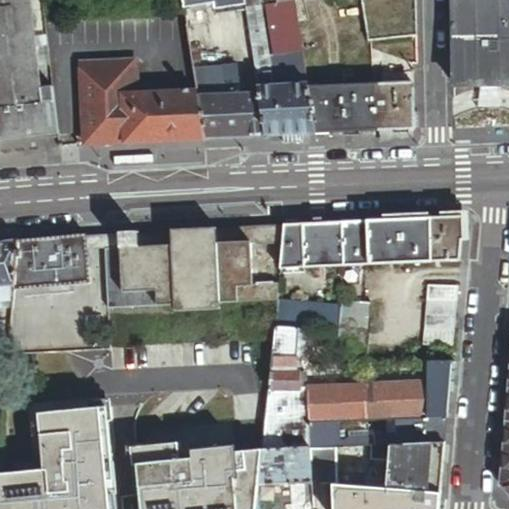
[(0,139),(45,135),(39,88),(29,0),(0,0),(0,139)]
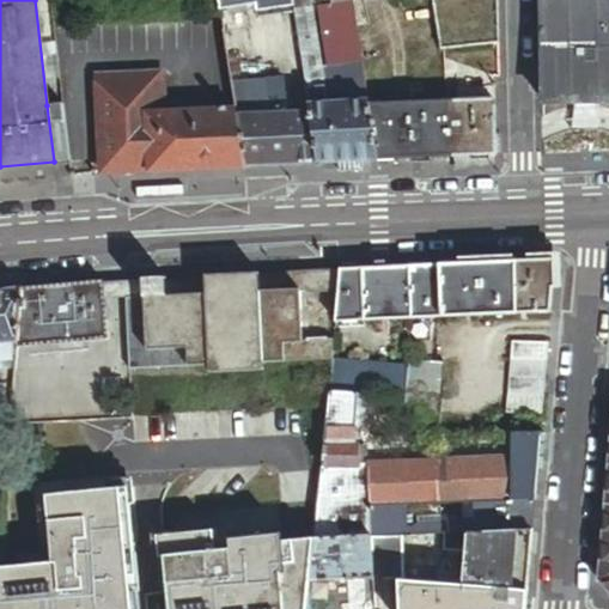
[(217,0),(219,10),(244,6),(254,4),(281,0),(217,0)]
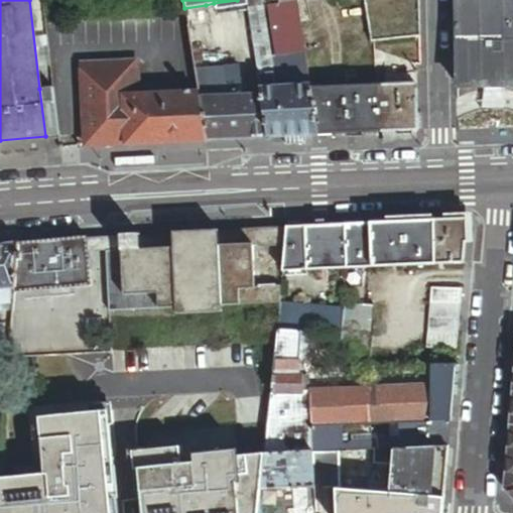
[(216,14),(247,10),(246,3),(245,0),(237,0),(214,3),(216,14)]
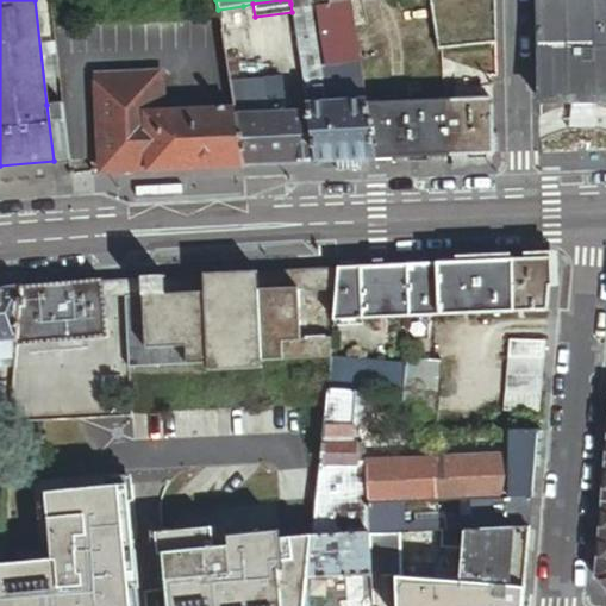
[(347,61),(361,61),(351,0),(335,0),(318,1),(328,63),(347,61)]
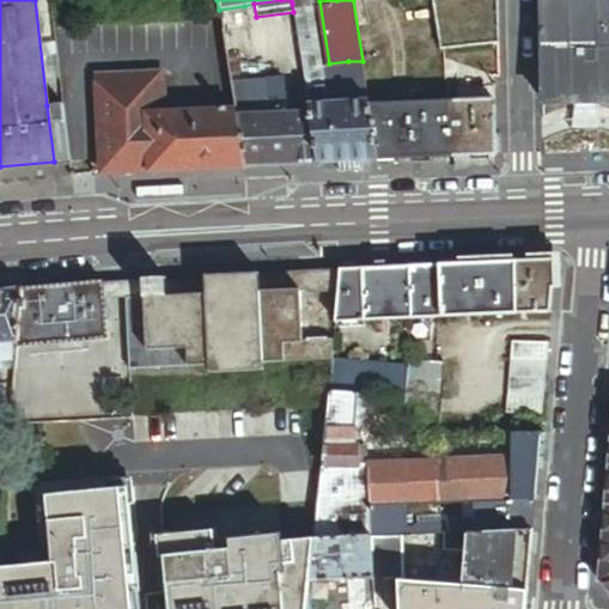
[(537,0),(540,99),(582,99),(608,98),(608,0),(537,0)]
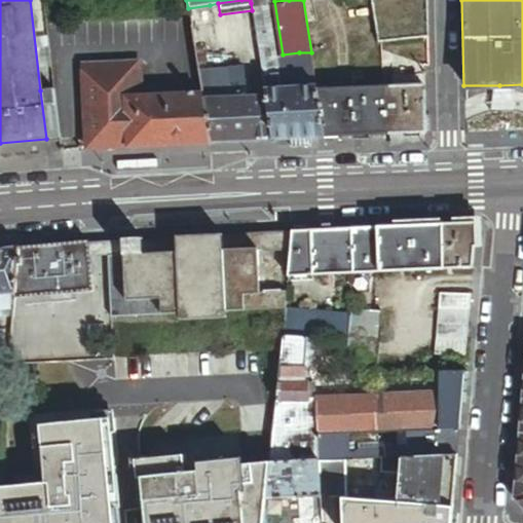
[(274,1),(268,2),(276,54),(283,54),(274,1)]
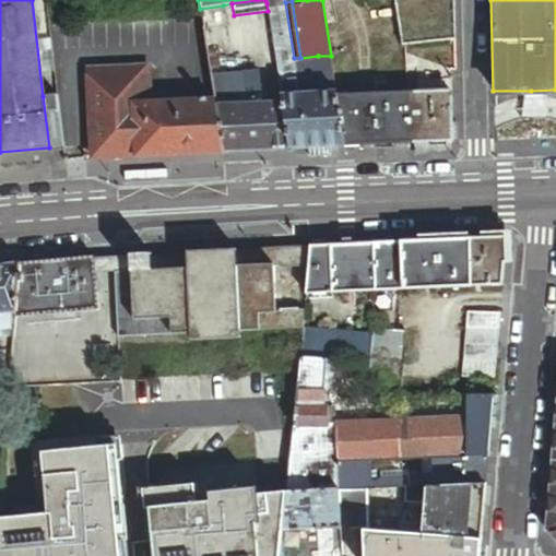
[(268,11),(279,81),(297,79),(294,58),(285,2),(267,3),(268,11)]
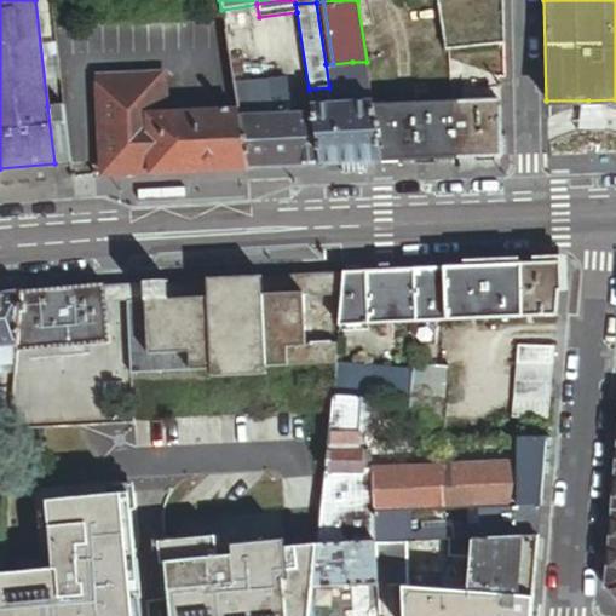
[(247,6),(222,10),(239,114),(240,115),(264,114),(262,99),(263,99),(247,6)]
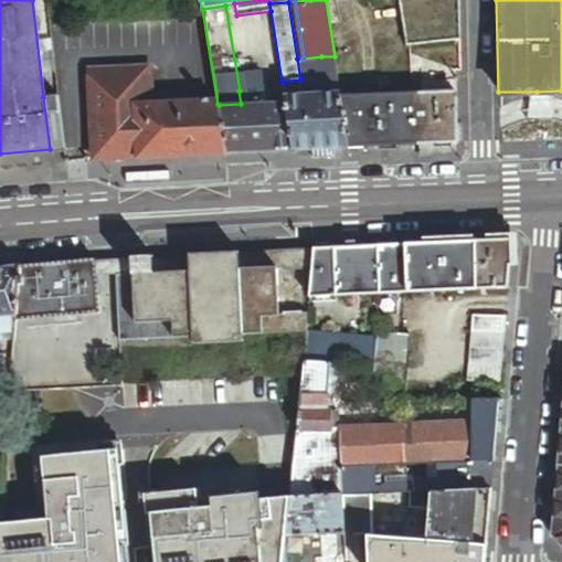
[(325,78),(321,56),(304,59),(297,59),(300,80),(325,78)]
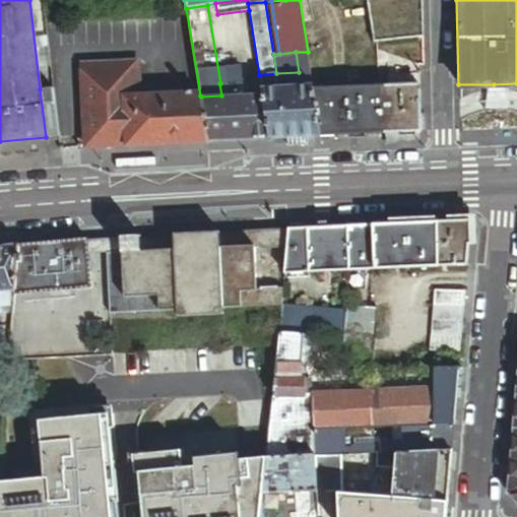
[(207,141),(200,95),(138,97),(136,69),(110,70),(102,71),(81,72),(85,147),(207,141)]
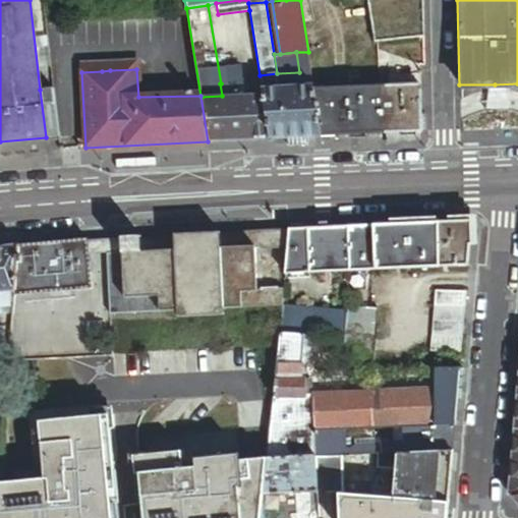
[(260,75),(262,88),(307,85),(305,72),(299,72),(277,73),(260,75)]
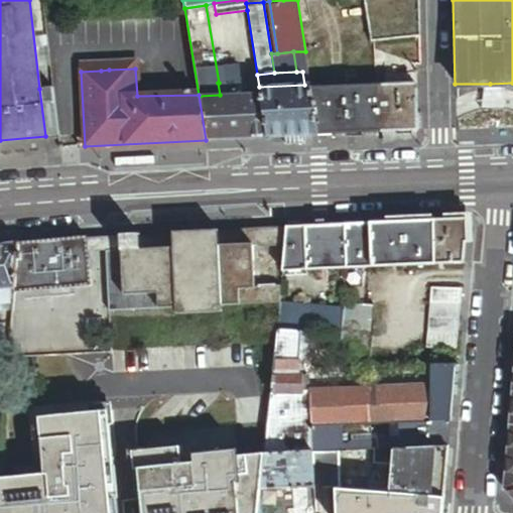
[(398,84),(416,84),(416,73),(398,74),(398,84)]
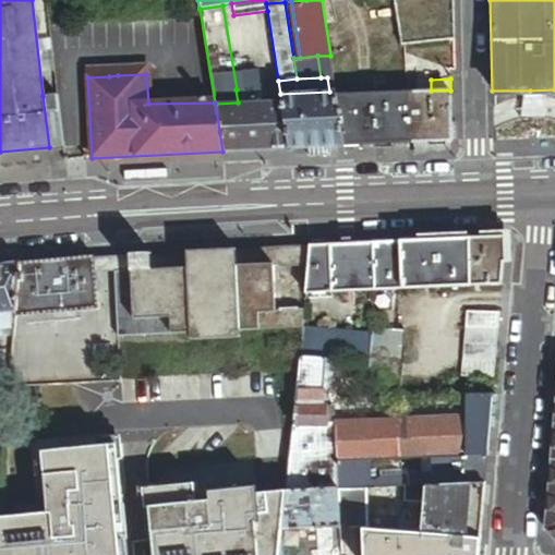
[(280,94),(281,100),(289,147),(344,145),(336,96),(336,91),(329,92),(280,94)]
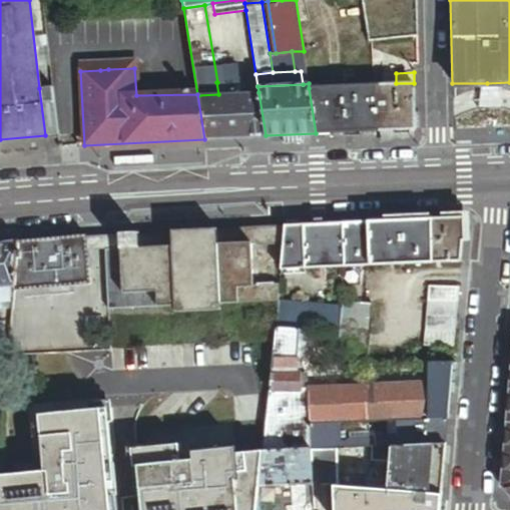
[(396,83),(374,84),(376,130),(414,128),(414,83),(396,83)]
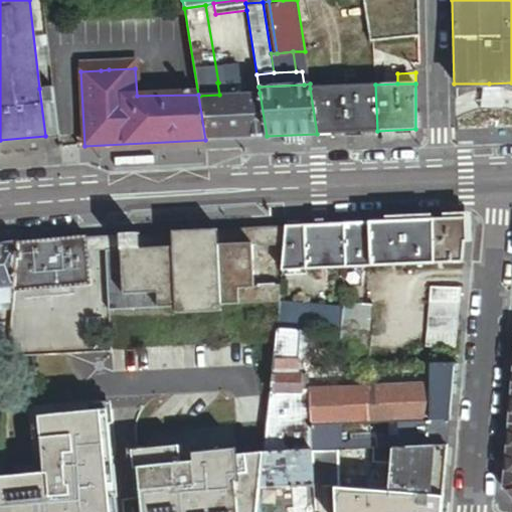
[(377,131),(375,84),(310,89),(317,134),(377,131)]
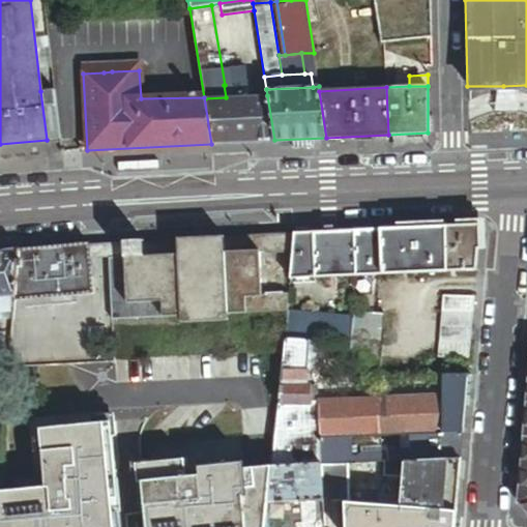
[(59,139),(53,90),(40,91),(47,140),(59,139)]
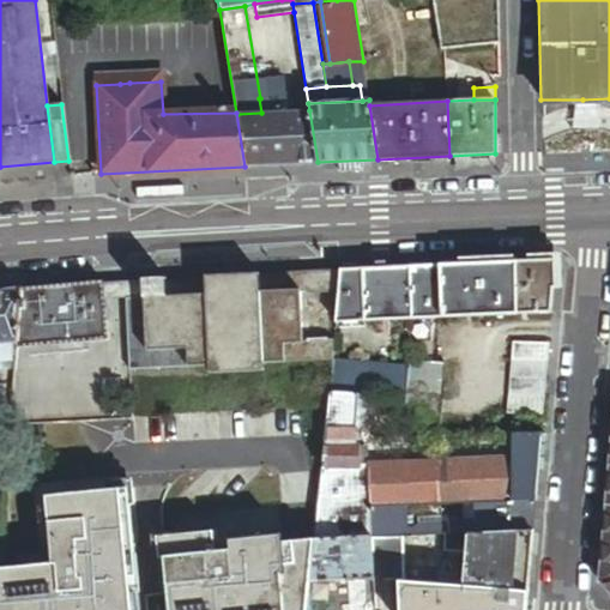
[(237,114),(236,113),(245,167),(318,162),(309,110),(261,113),(237,114)]
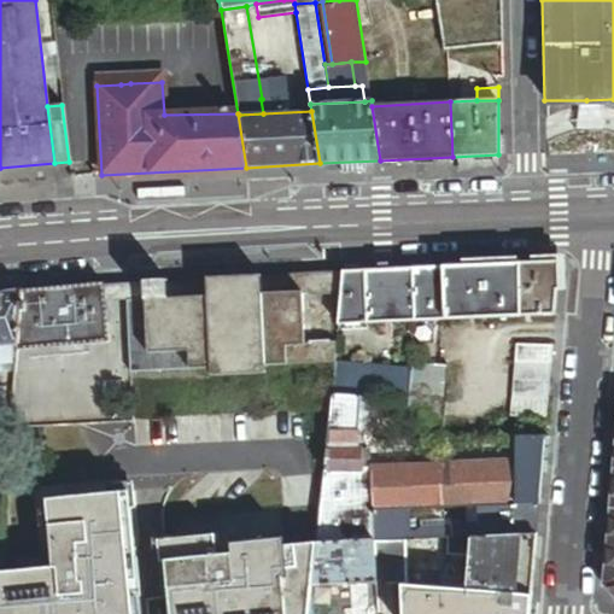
[(556,259),(440,264),(443,317),(551,314),(556,259)]
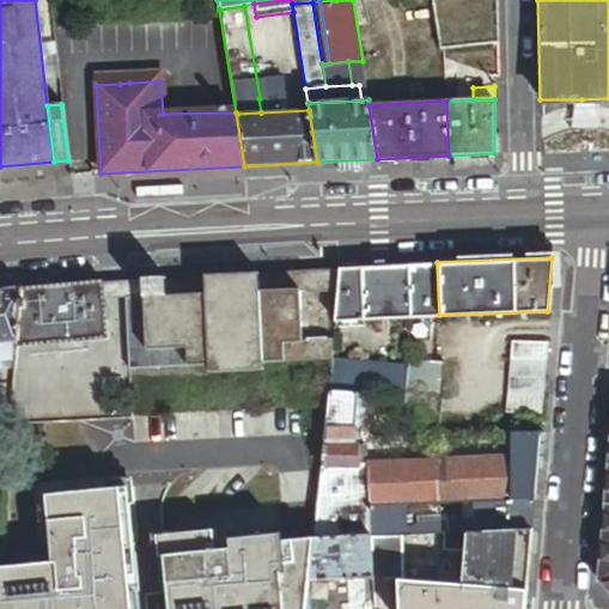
[(405,263),(407,316),(439,315),(437,262),(405,263)]
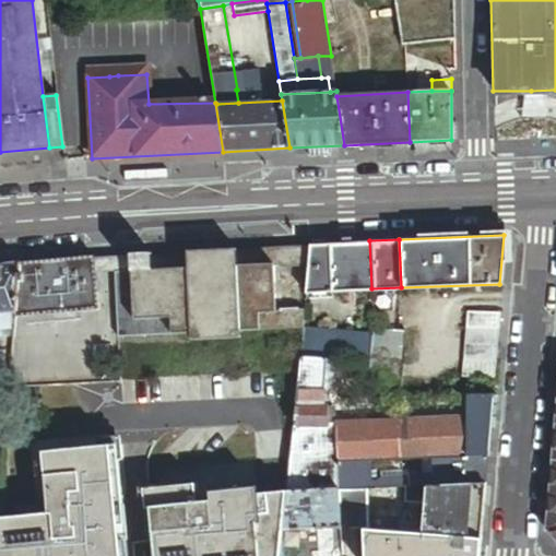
[(303,292),(371,288),(369,240),(308,244),(303,292)]
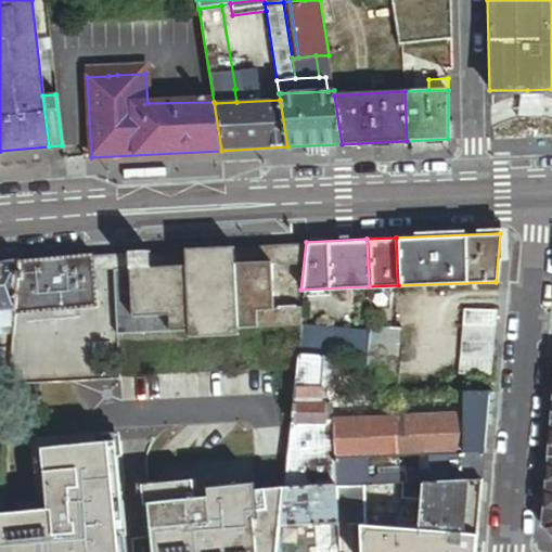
[(143,248),(110,249),(110,334),(176,333),(223,331),(291,326),(295,241),(231,244),(221,244),(174,245),(174,253),(141,255),(143,248)]
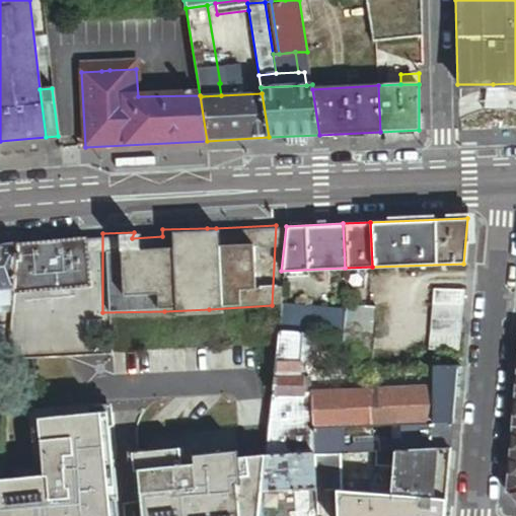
[(17,241),(12,291),(89,284),(84,235),(17,241)]
